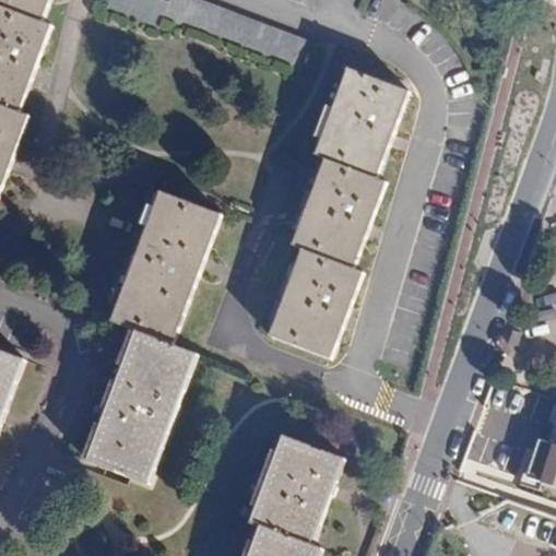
[(16,110),(49,24),(39,20),(47,0),(0,0),(0,181),(26,114),(16,110)]
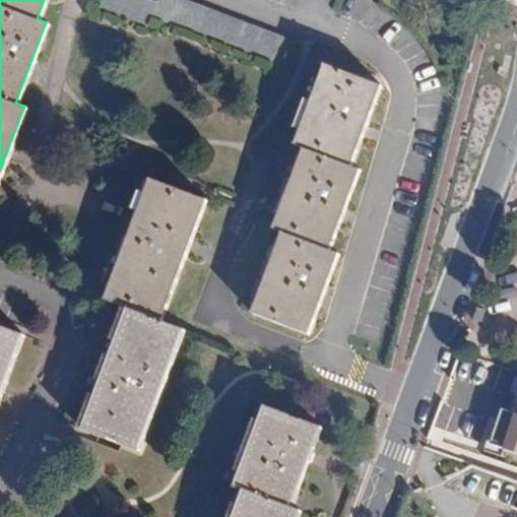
[(288,38),(189,0),(99,0),(95,8),(142,25),(147,13),(278,63),(288,38)]
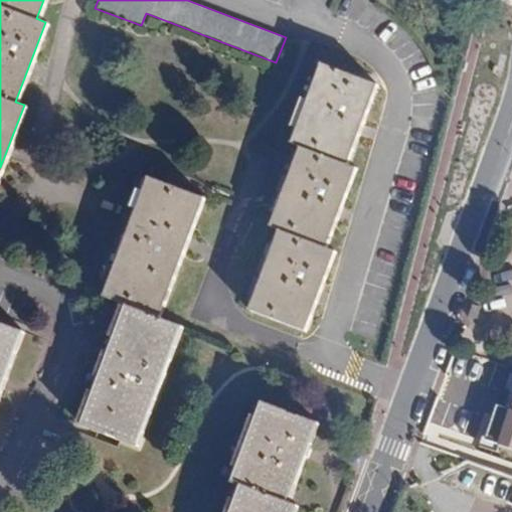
[(322,246),(353,167),(344,163),(374,82),(319,61),(288,141),(297,145),(267,224),(276,228),(245,307),(301,328),(331,250),(322,246)]
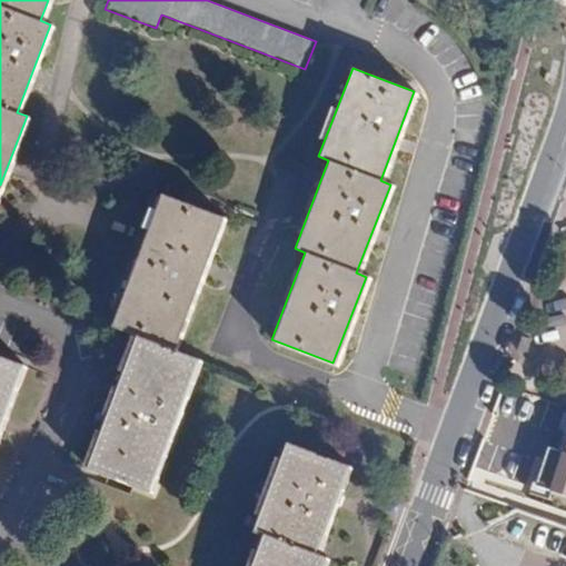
[(161,192),(110,326),(137,336),(172,349),(222,217),(161,192)]
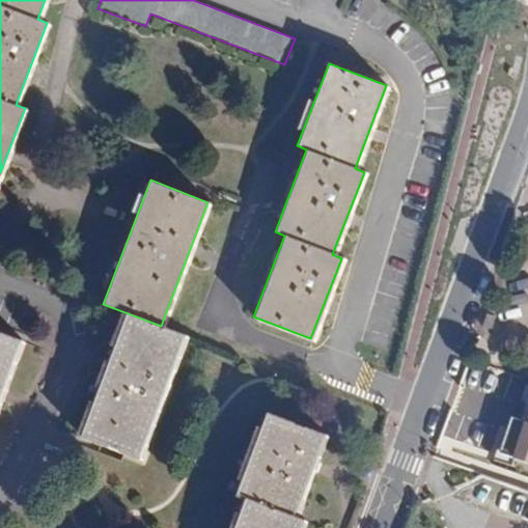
[(138,457),(185,335),(161,326),(128,313),(81,436),(138,457)]
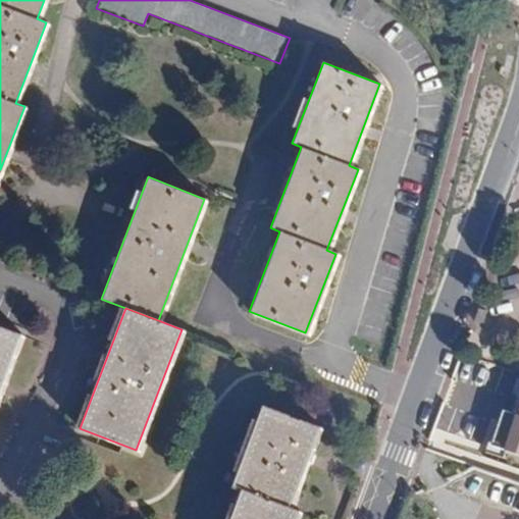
[(0,390),(21,335),(0,326),(0,390)]
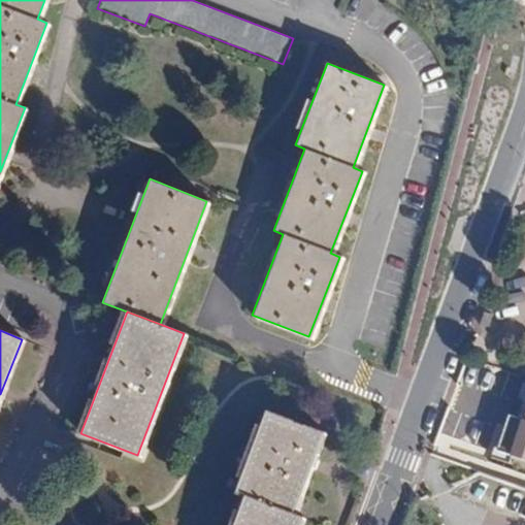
[(445,455),(477,466),(509,378),(477,366),(445,455)]
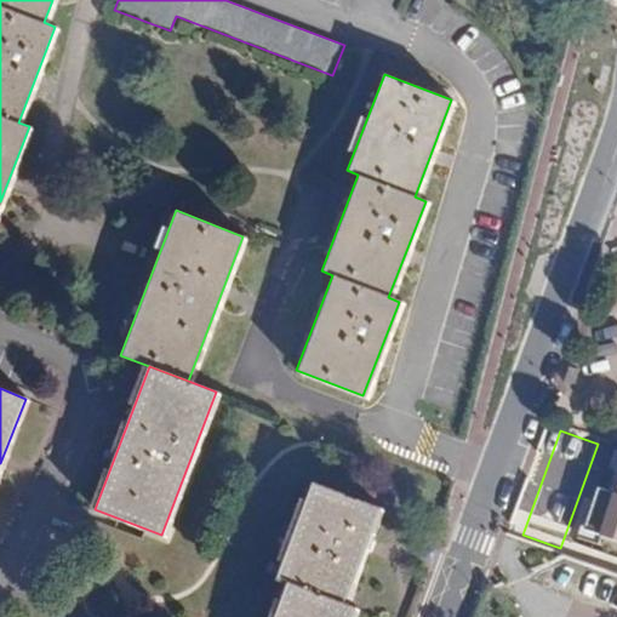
[(350,616),(354,607),(343,604),(380,508),(312,483),(276,578),(286,582),(273,616),(350,616)]
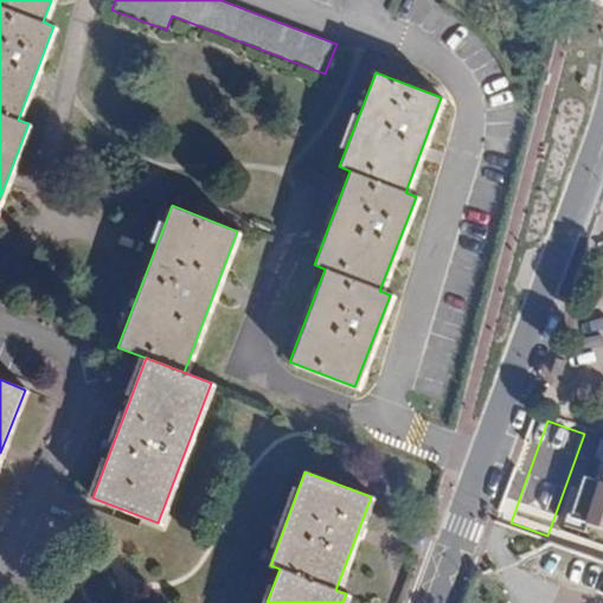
[(602,476),(597,476),(582,521),(602,528),(602,476)]
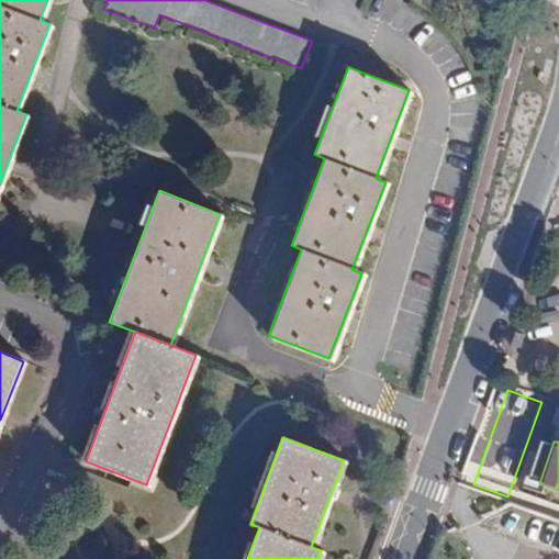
All buildings are outlined.
